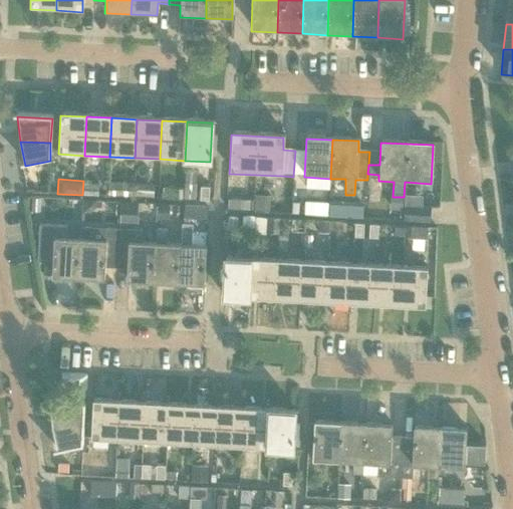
[(39,184),(26,184),(26,195),(39,196),(39,184)]
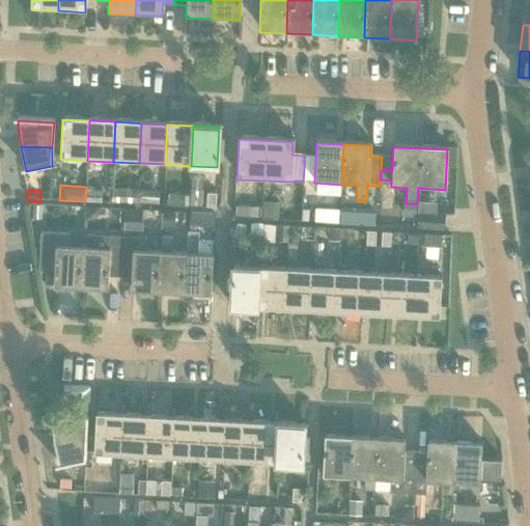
[(137,191),(113,190),(112,204),(136,205),(137,191)]
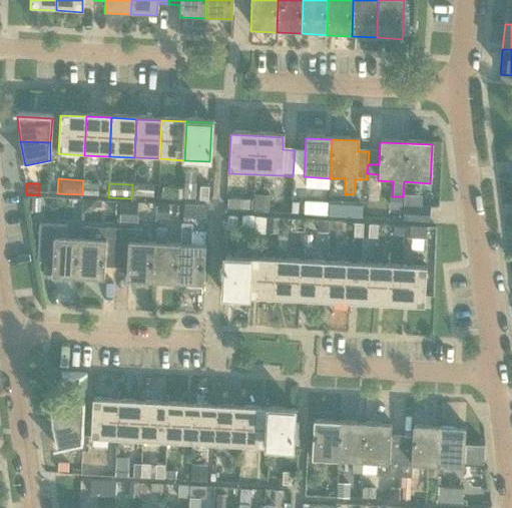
[(153,187),(136,186),(135,198),(152,199),(153,187)]
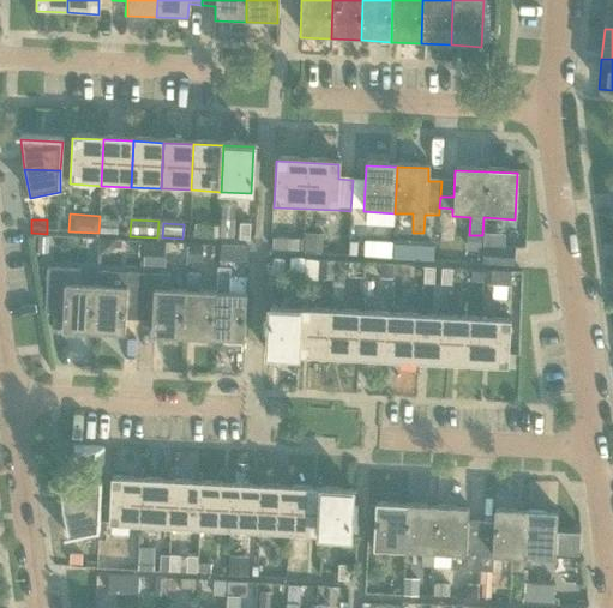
[(250,227),(239,227),(238,242),(248,242),(250,227)]
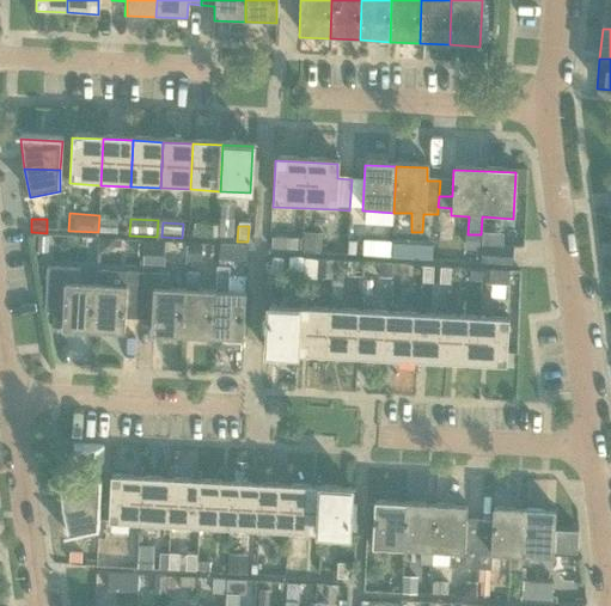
[(46,239),(35,238),(34,258),(44,258),(46,239)]
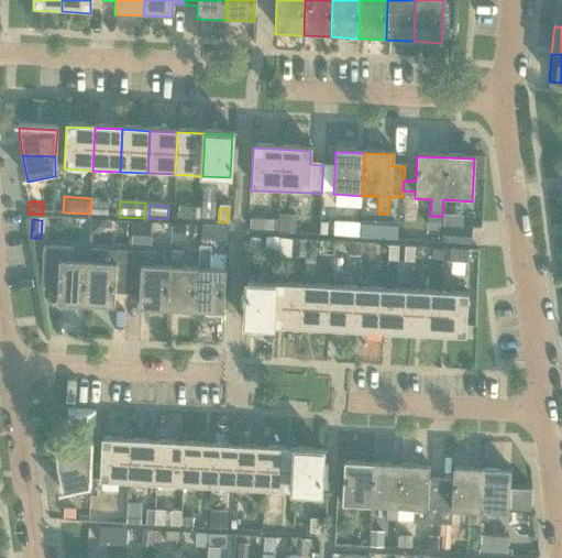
[(277,223),(250,221),(250,231),(276,233),(277,223)]
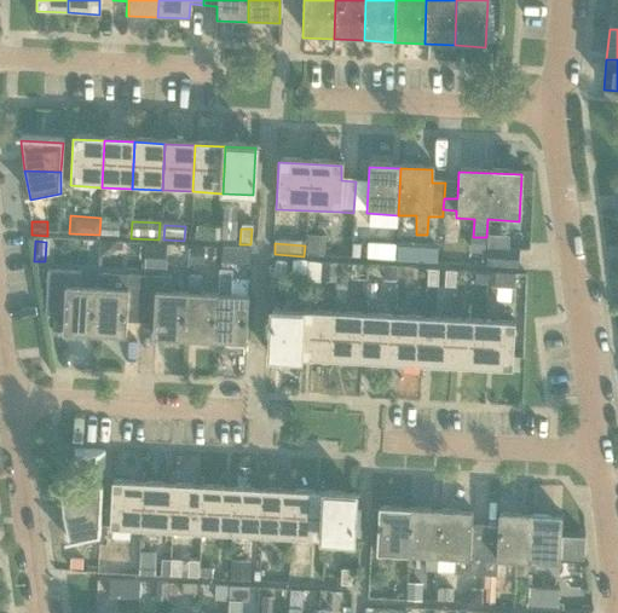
[(218,252),(204,252),(203,269),(217,269),(218,252)]
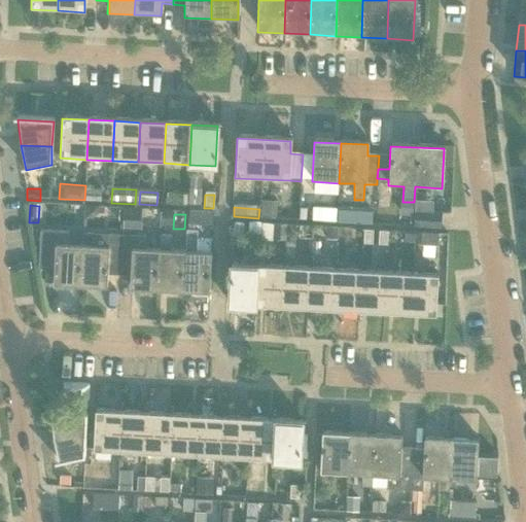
[(440,231),(440,215),(414,214),(413,229),(440,231)]
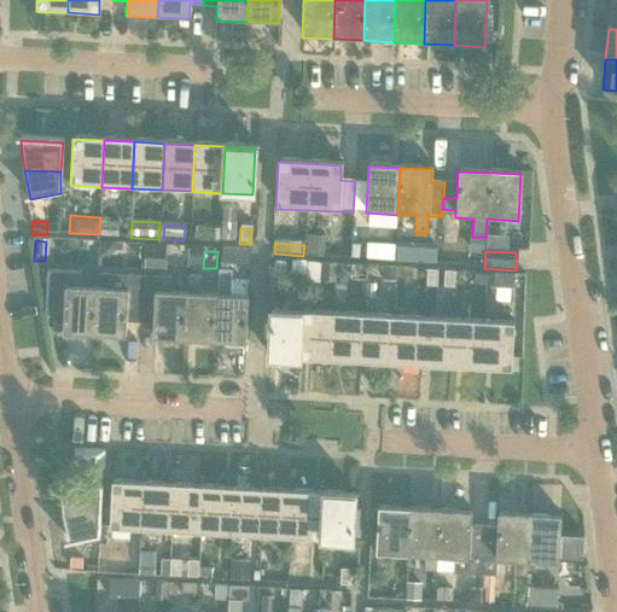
[(285,264),(274,263),(274,280),(284,280),(285,264)]
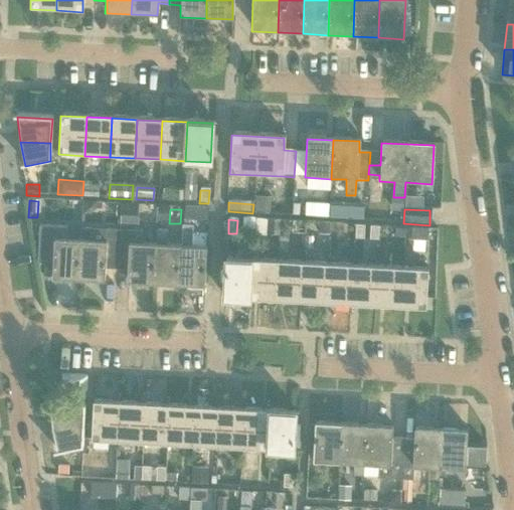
[(305,223),(292,222),(291,235),(304,235),(305,223)]
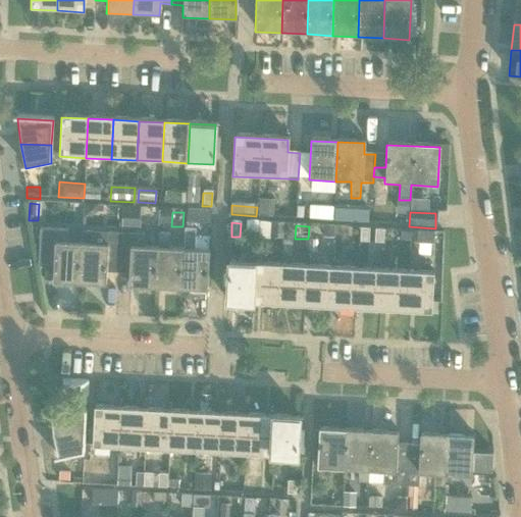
[(334,227),(323,227),(322,240),(333,240),(334,227)]
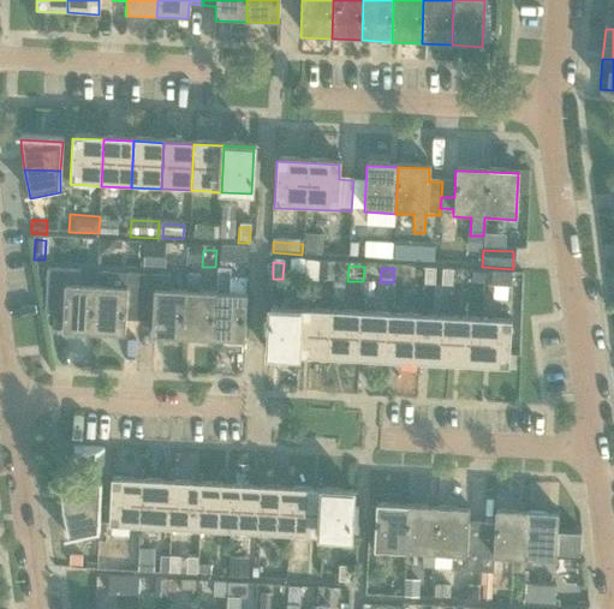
[(436,272),(424,270),(423,286),(435,287),(436,272)]
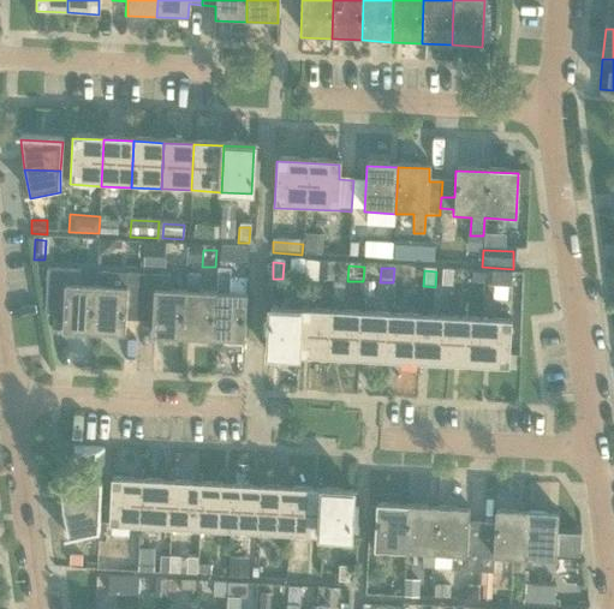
[(452,273),(441,272),(441,288),(452,288),(452,273)]
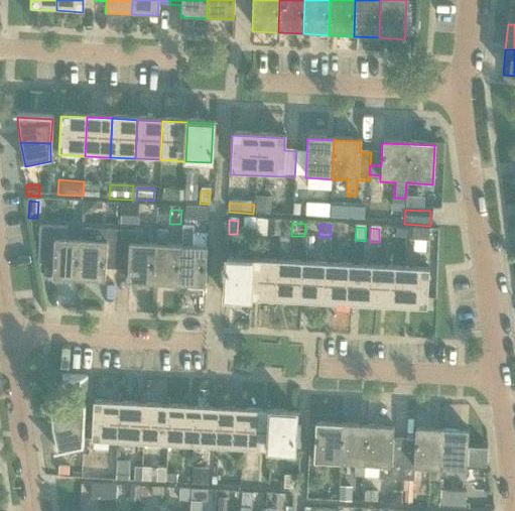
[(78,281),(81,231),(78,231),(77,243),(66,242),(66,230),(38,229),(36,263),(52,264),(51,280),(78,281)]
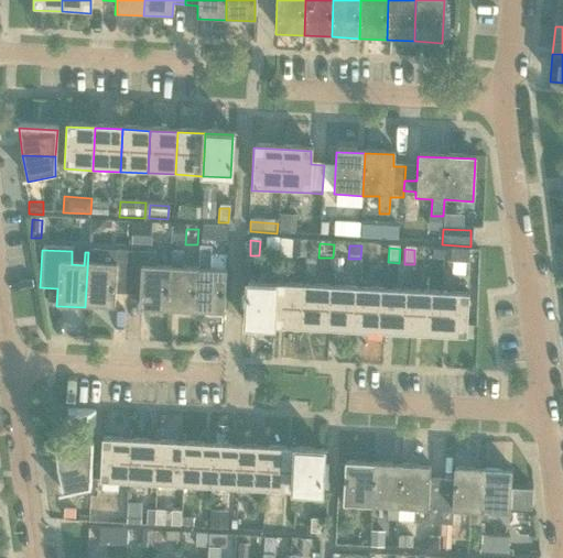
[(468,252),(450,251),(450,264),(467,265),(468,252)]
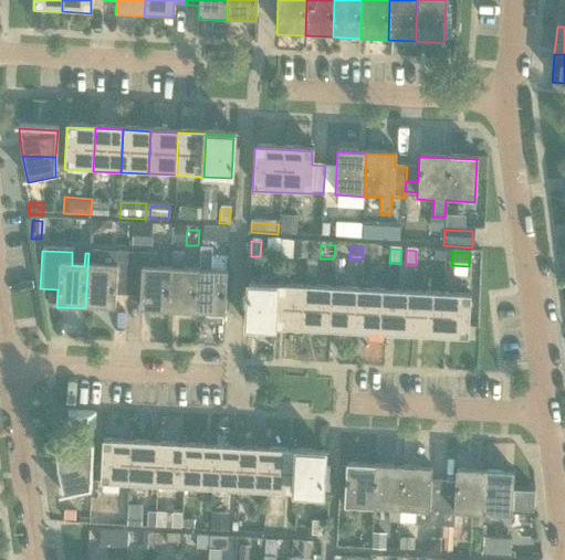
[(115,297),(127,297),(129,255),(115,254),(114,267),(96,266),(97,253),(89,253),(85,308),(114,310),(115,297)]
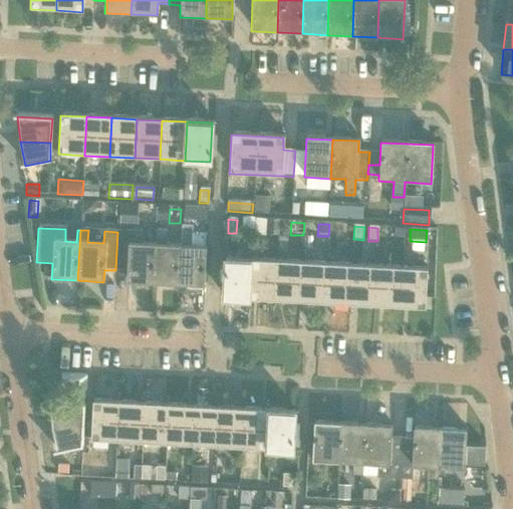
[(178,286),(180,247),(166,246),(168,232),(156,231),(156,246),(155,246),(153,284),(178,286)]
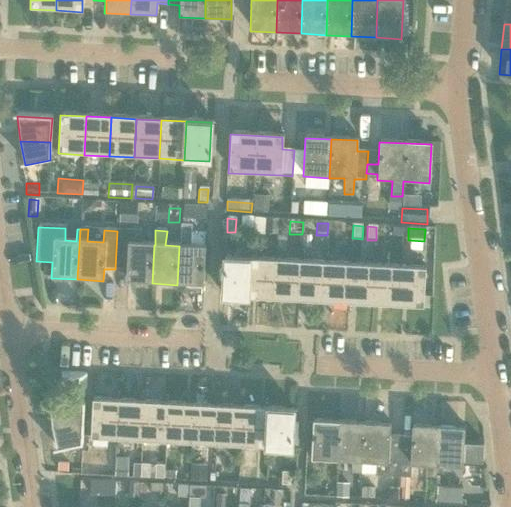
[(126,282),(152,283),(154,245),(140,244),(141,232),(117,231),(115,269),(126,270),(126,282)]
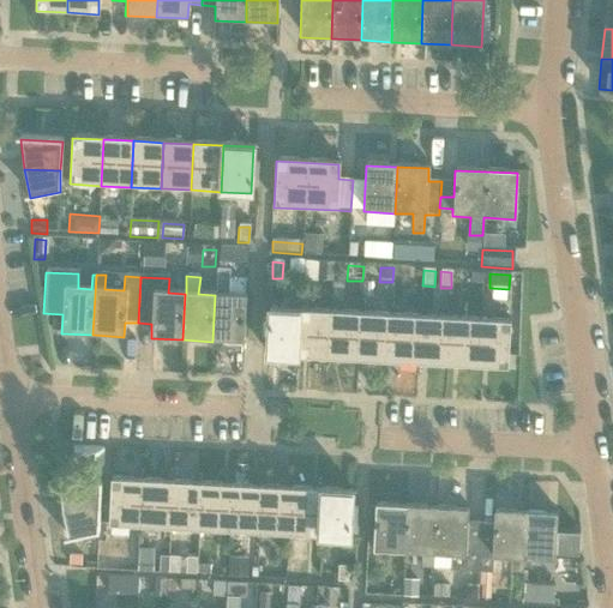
[(246,296),(215,295),(212,342),(244,343),(246,296)]
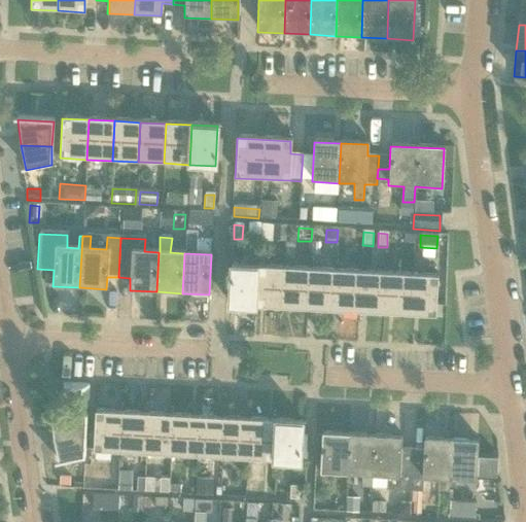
[(254,308),(256,268),(231,267),(229,306),(254,308)]
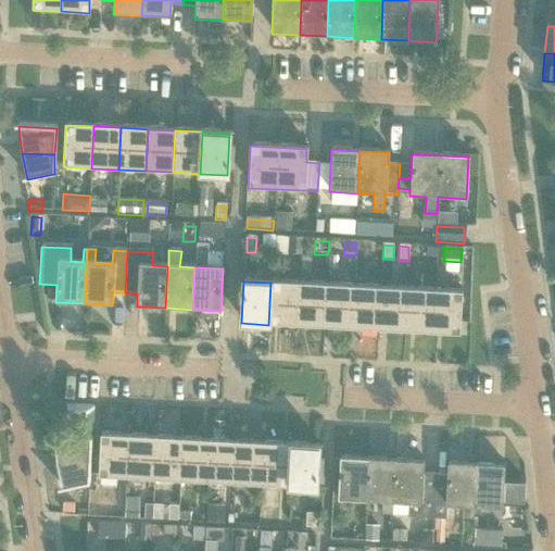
[(295,326),(298,284),(270,283),(268,325),(295,326)]
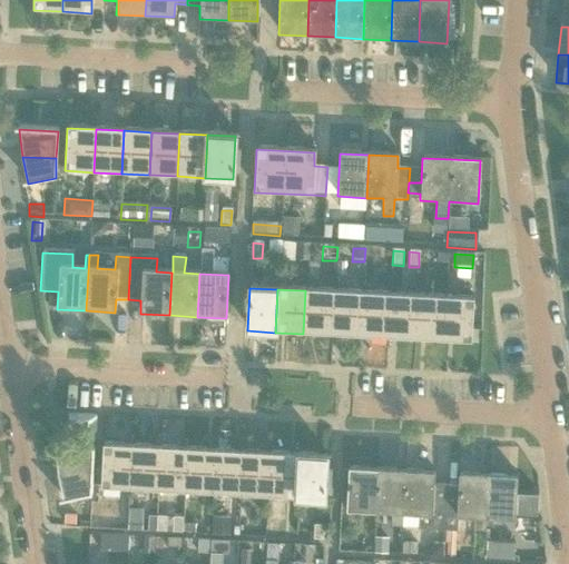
[(331,335),(333,293),(305,290),(303,334),(331,335)]
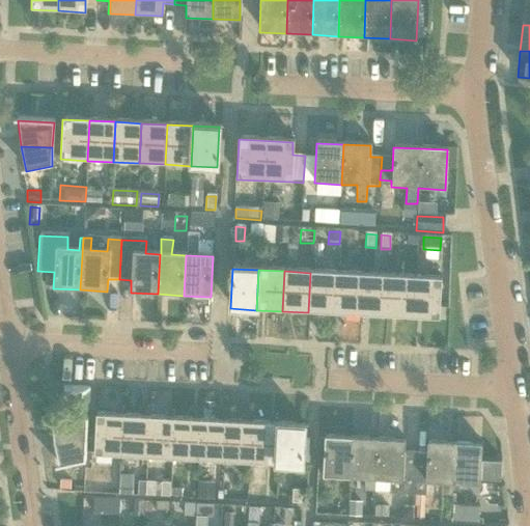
[(334,313),(336,274),(310,273),(308,312),(334,313)]
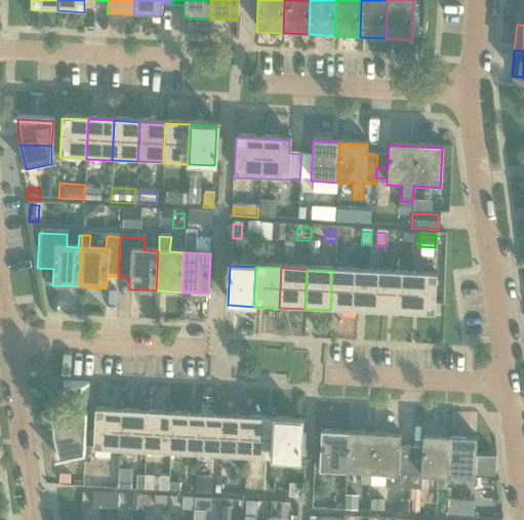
[(356,312),(358,272),(332,271),(330,310),(356,312)]
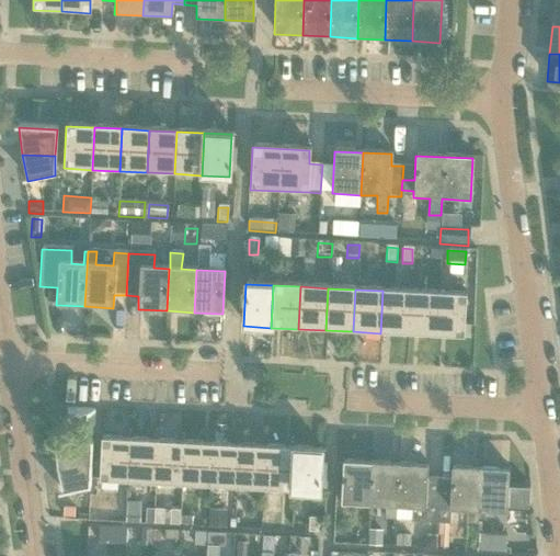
[(408,335),(410,293),(383,291),(380,333),(408,335)]
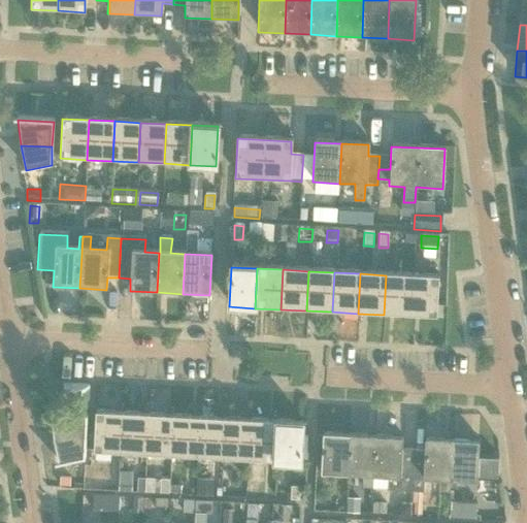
[(409,316),(412,276),(386,275),(384,315),(409,316)]
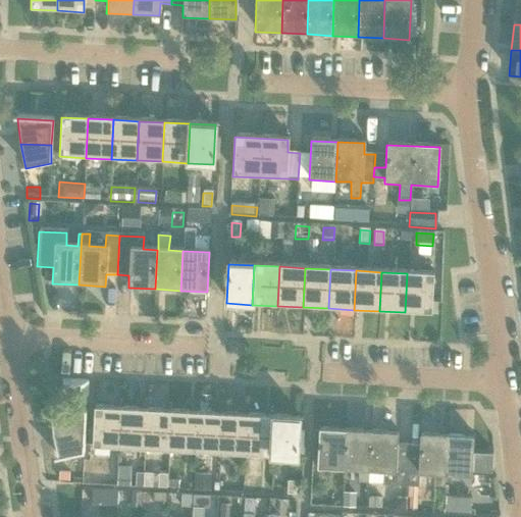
[(433,274),(407,273),(405,312),(431,314),(433,274)]
